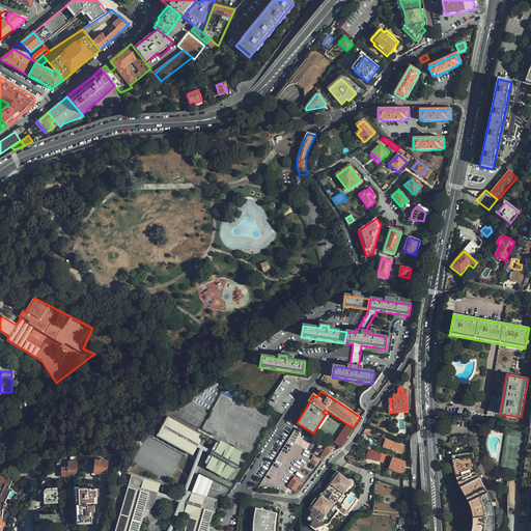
[(332,398),(360,417),(365,411),(336,392),(332,398)]
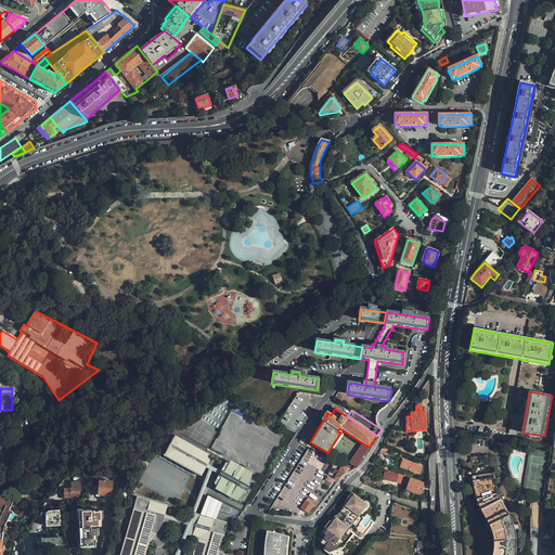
[(175,456),(188,437),(184,435),(171,454),(175,456)]
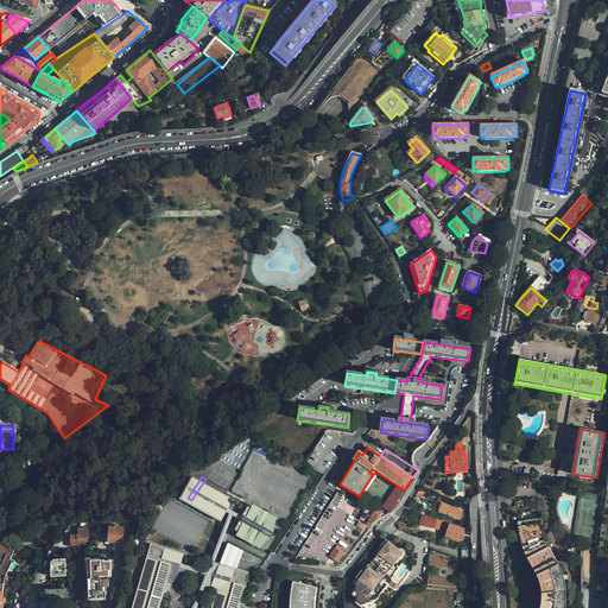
[(236,499),(206,479),(191,500),(223,520),(236,499)]
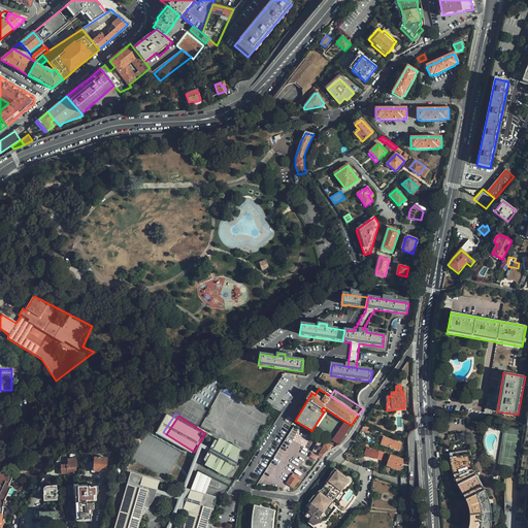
[(0,434),(9,426),(3,419),(0,420),(0,434)]
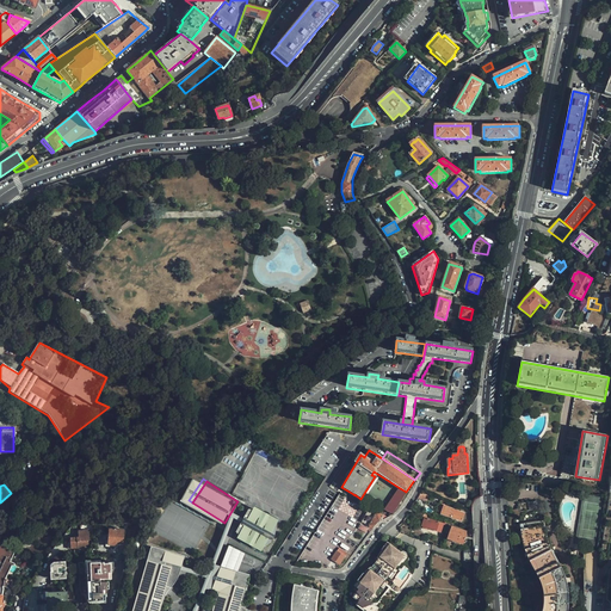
[(406,492),(400,488),(383,512),(393,517),(407,493),(406,492)]
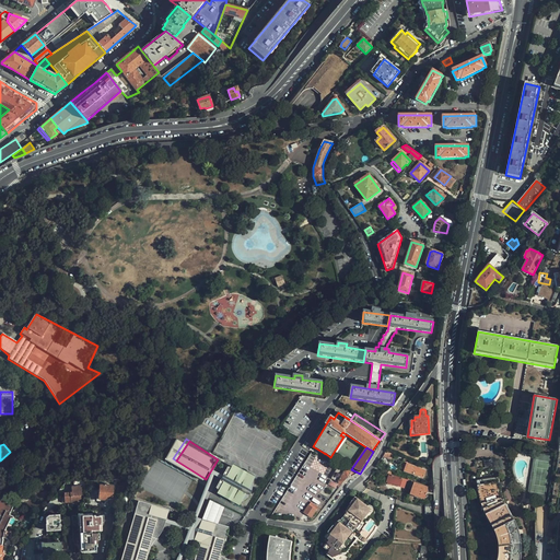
[(389,459),(392,453),(385,451),(382,456),(389,459)]
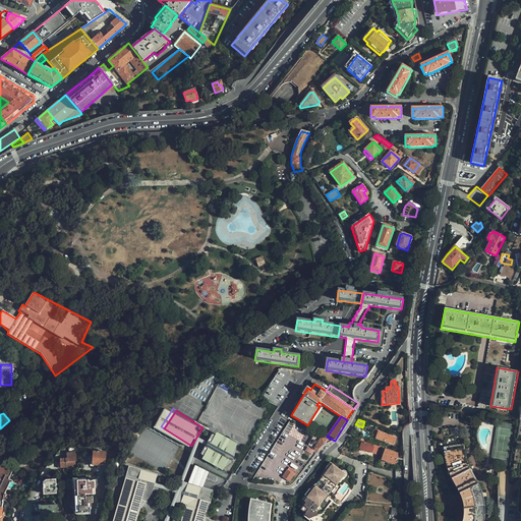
[(460,435),(459,426),(451,428),(452,436),(460,435)]
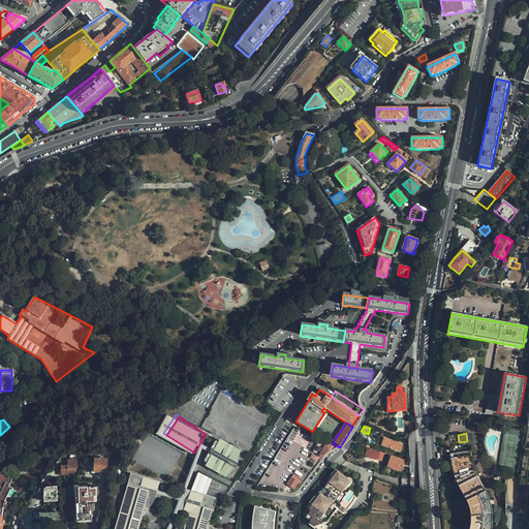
[(219,439),(242,454),(243,452),(221,437),(219,439)]
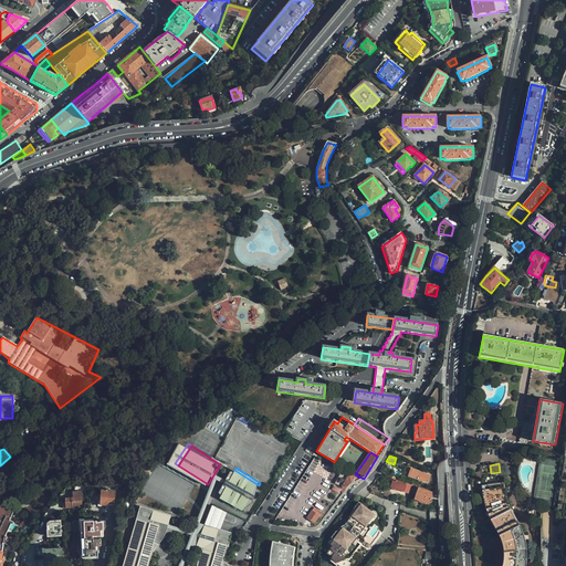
[(420,471),(411,469),(409,477),(427,482),(429,477),(420,473),(420,471)]
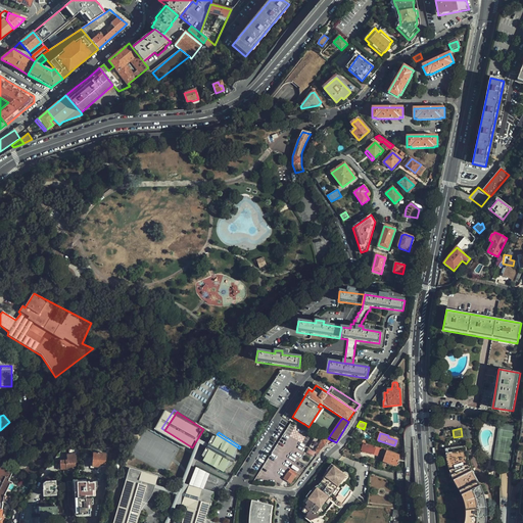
[(238,450),(239,448),(217,434),(204,455),(207,457),(206,458),(225,470),(227,468),(229,467),(233,464),(234,463),(227,458),(229,455),(235,459),(237,456),(238,453),(238,450)]
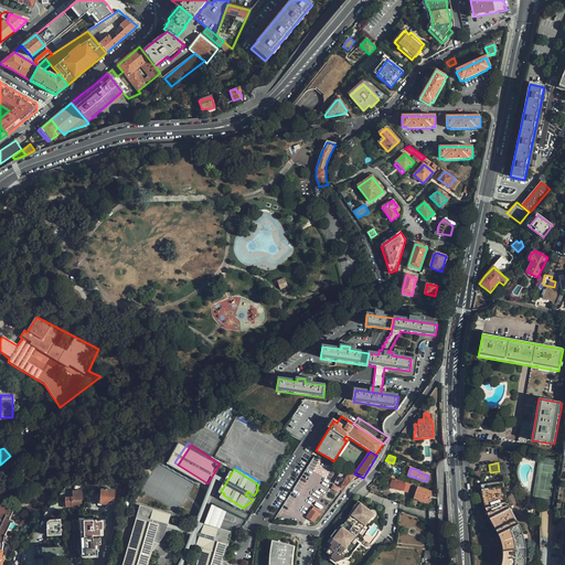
[(341,493),(345,489),(347,488),(349,486),(351,483),(355,481),(358,481),(341,471),(333,483),(341,488),(340,490),(333,486),(330,490),(338,494),(339,492),(341,493)]
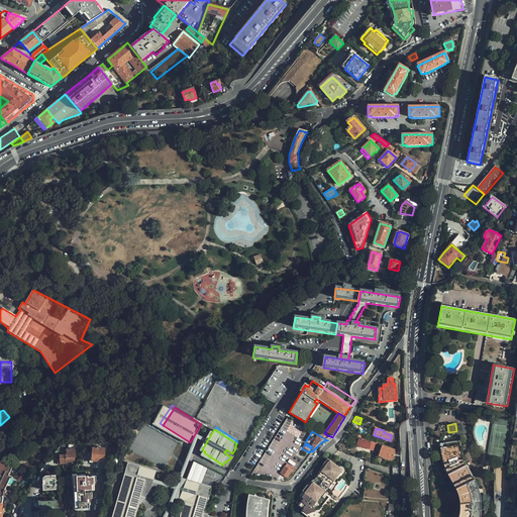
[(362,435),(352,431),(351,436),(358,438),(356,445),(373,451),(375,443),(360,439),(362,435)]
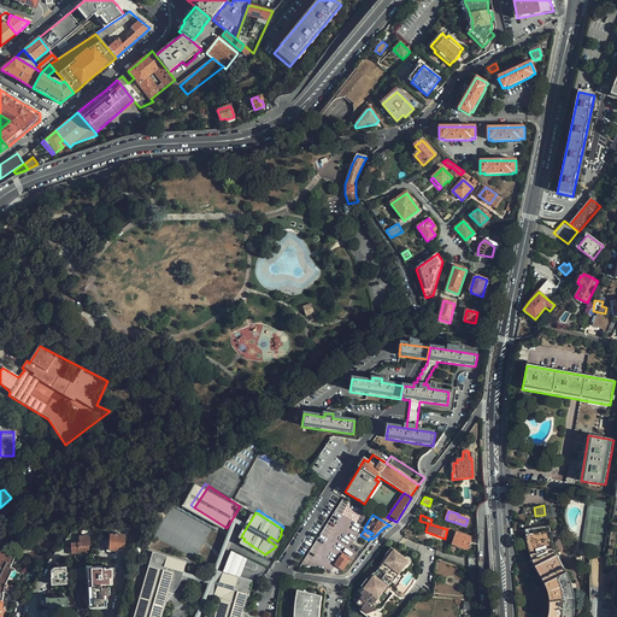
[(575,592),(571,582),(569,577),(562,565),(558,558),(553,541),(551,528),(527,532),(530,551),(532,557),(534,563),(538,574),(545,586),(547,589),(548,594),(551,601),(551,609),(551,613),(550,616),(575,616),(575,615),(576,605),(575,597),(575,592)]
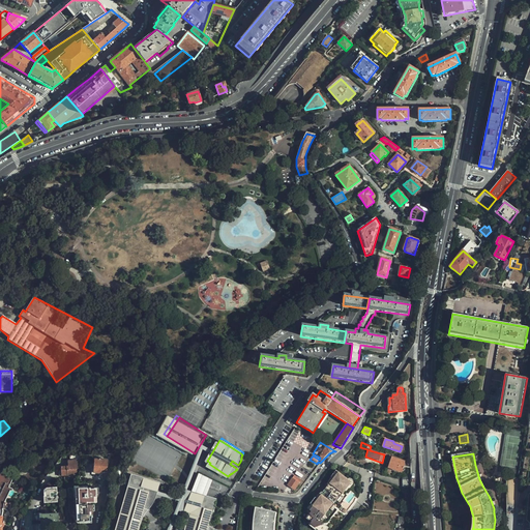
[(402,472),(405,462),(392,458),(389,468),(402,472)]
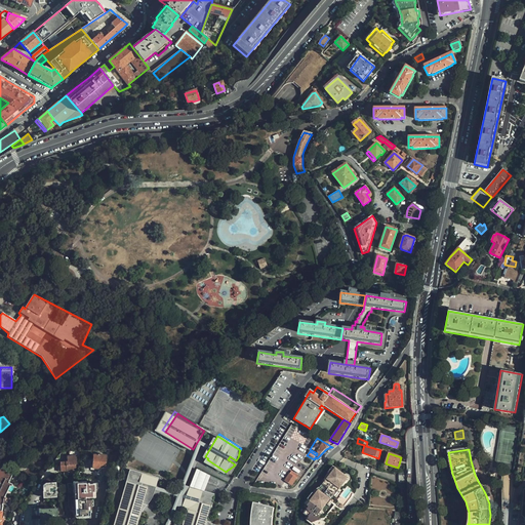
[(78,466),(77,455),(66,456),(66,462),(61,462),(61,466),(57,466),(58,472),(76,471),(76,466),(78,466)]
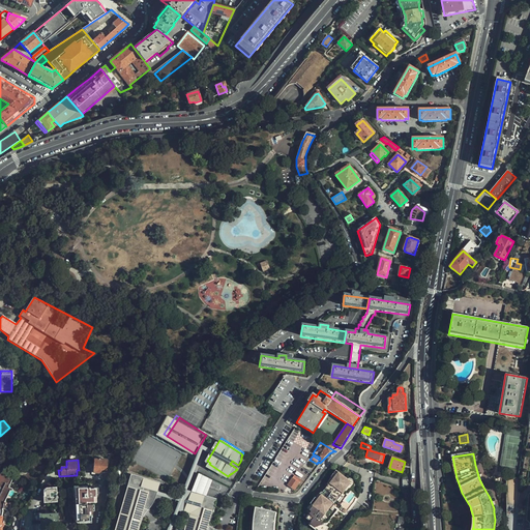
[(107,471),(109,461),(95,460),(94,472),(99,473),(99,470),(107,471)]
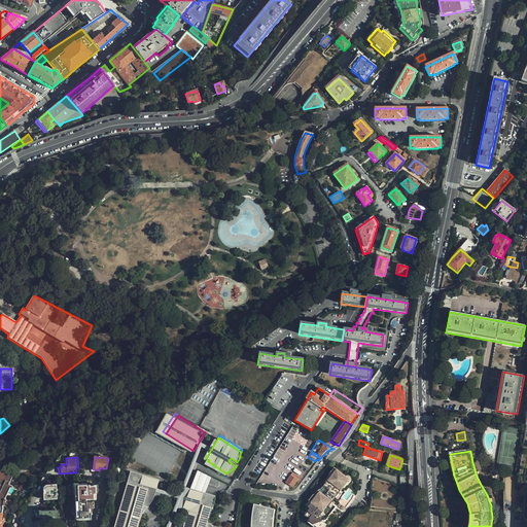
[(225,476),(226,473),(208,461),(207,464),(225,476)]
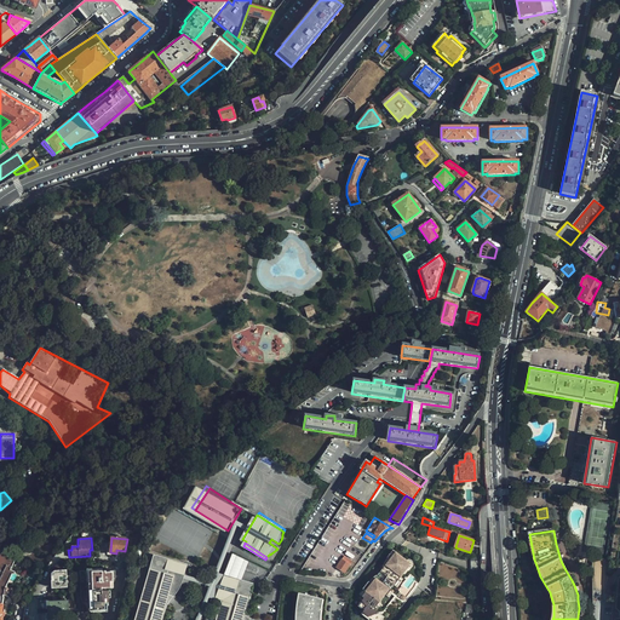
[(406,561),(395,552),(389,560),(391,561),(386,567),(385,566),(375,579),(377,580),(373,585),(372,585),(366,592),(367,593),(363,598),(365,600),(360,607),(363,609),(361,613),(368,618),(368,616),(372,619),(375,619),(382,614),(375,610),(378,607),(377,606),(379,602),(385,595),(386,596),(390,590),(389,590),(392,585),(394,586),(397,581),(407,568),(409,564),(406,561)]
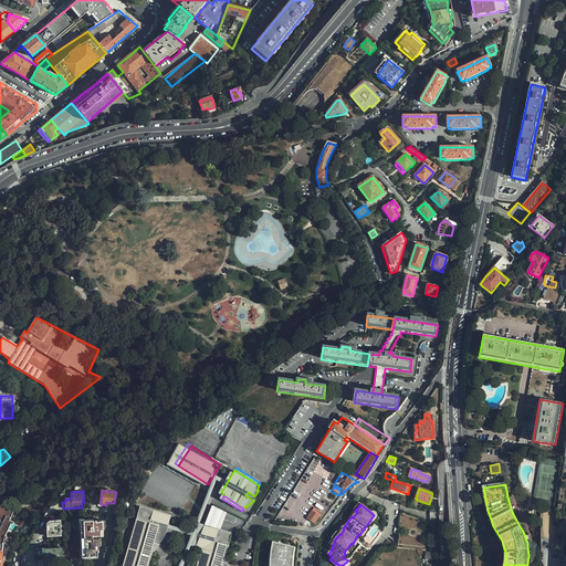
[(0,521),(1,523),(0,525),(0,565),(1,565),(2,562),(1,562),(2,552),(3,544),(4,544),(6,543),(6,542),(6,541),(4,540),(6,537),(4,537),(10,524),(12,525),(13,523),(9,521),(13,512),(0,505),(0,521)]
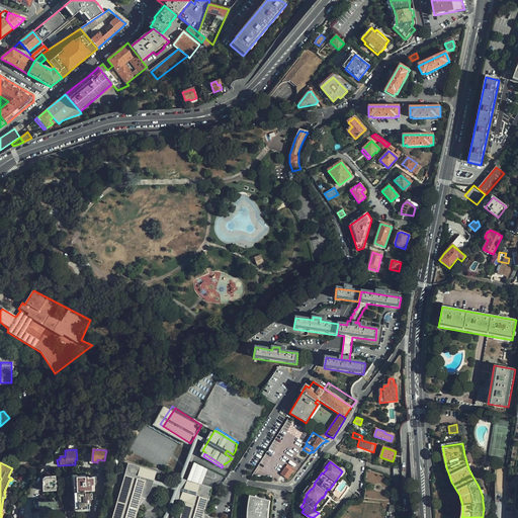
[(111,517),(136,517),(140,504),(148,470),(125,464),(111,517)]
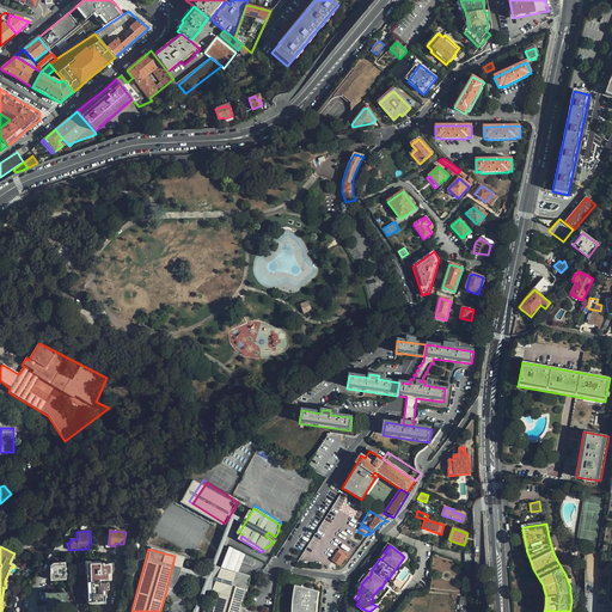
[(338,550),(331,561),(338,567),(347,555),(338,550)]
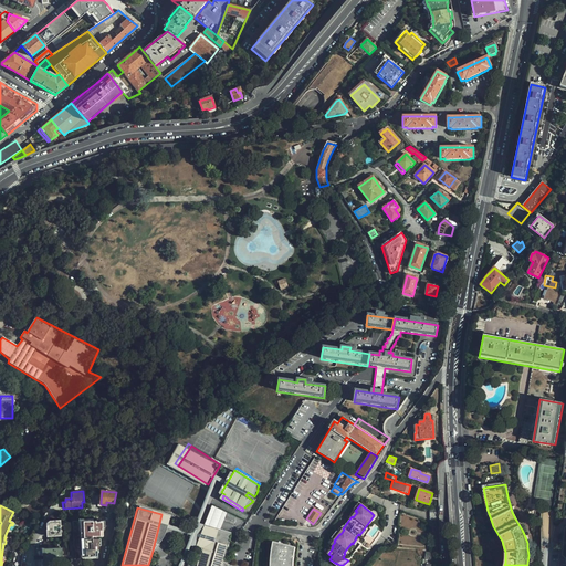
[(161,514),(153,551),(156,543),(159,536),(166,528),(167,525),(169,521),(170,519),(170,516),(161,514)]
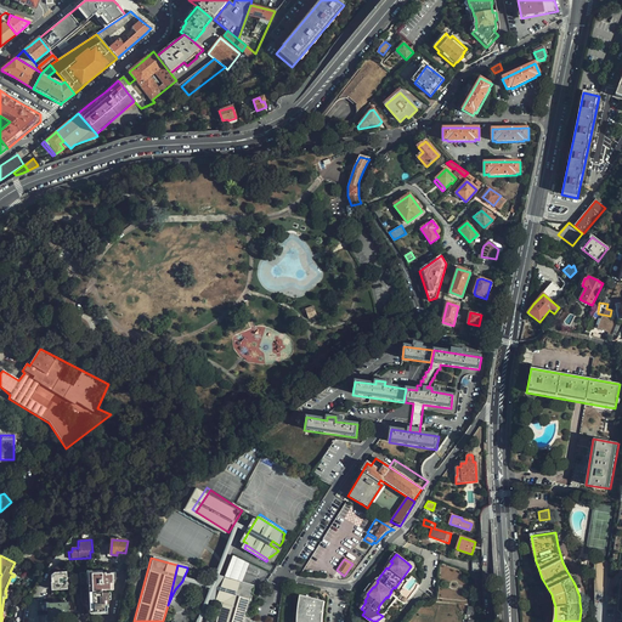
[(67,584),(66,572),(55,572),(55,582),(52,582),(52,591),(67,589),(67,584)]
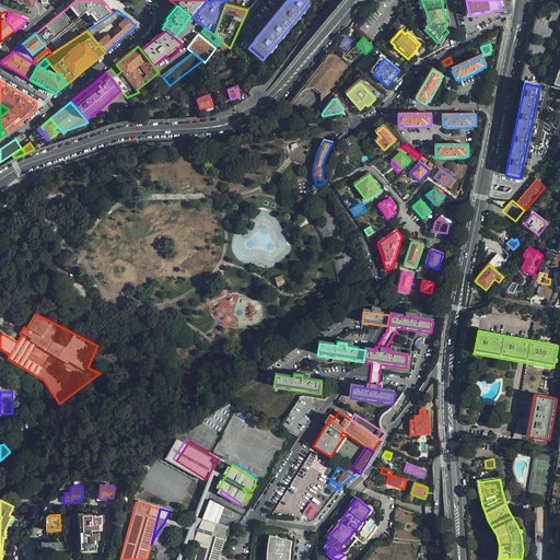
[(100,540),(98,532),(102,532),(102,523),(103,523),(102,517),(92,517),(92,516),(71,516),(72,541),(74,546),(76,553),(95,552),(95,548),(97,548),(97,541),(100,540)]
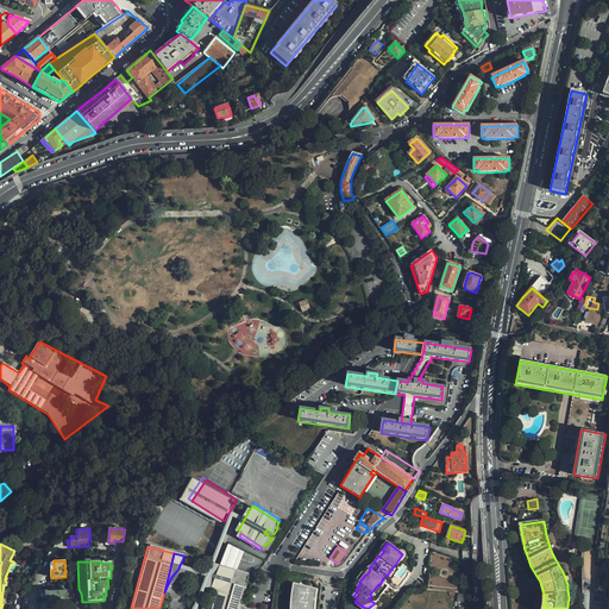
[(212,588),(220,566),(218,565),(211,564),(202,585),(212,588)]
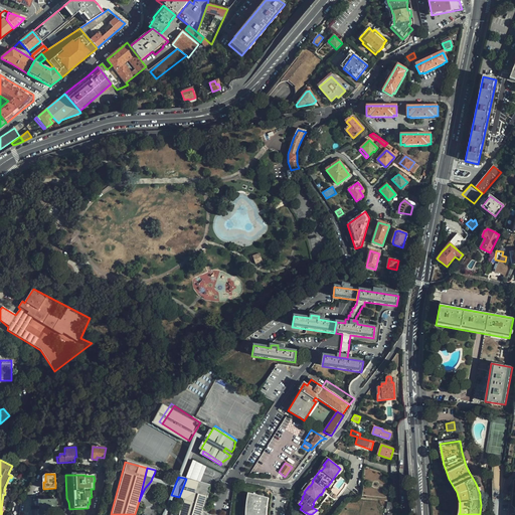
[(201,514),(210,485),(186,479),(179,497),(183,498),(178,514),(201,514)]
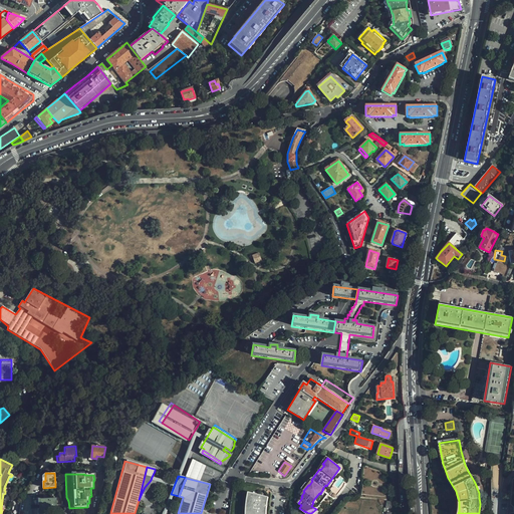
[(267,500),(269,495),(251,491),(249,504),(249,513),(248,513),(266,513),(267,507),(267,500)]
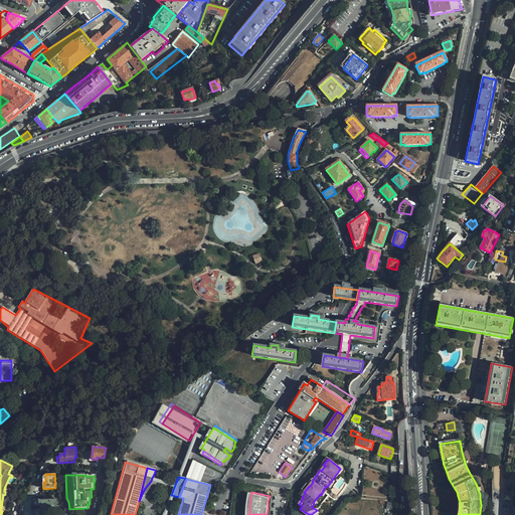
[(56,514),(55,499),(41,500),(40,498),(32,498),(33,514),(41,514),(56,514)]
